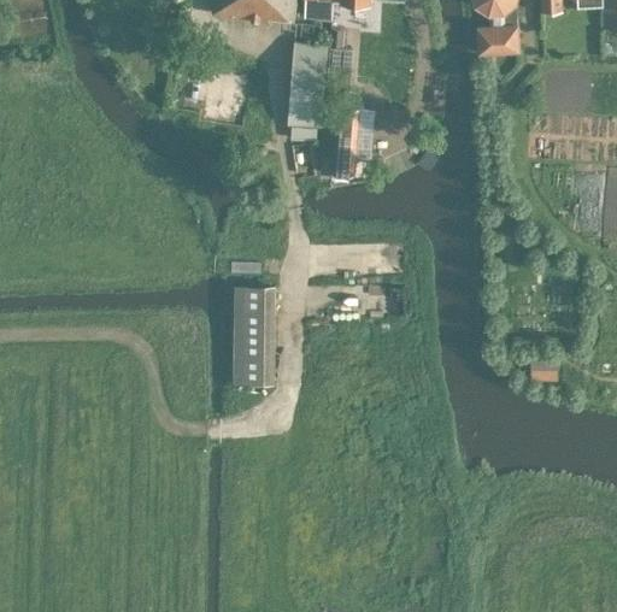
[(213,0),(212,16),(268,24),(269,21),(292,23),(294,0),(213,0)]
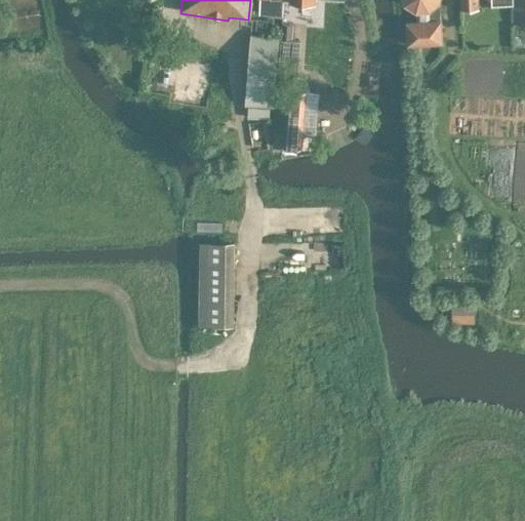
[(290,4),(315,5),(314,0),(258,0),(258,15),(268,15),(268,17),(282,18),(282,0),(286,0),(290,0),(290,4)]
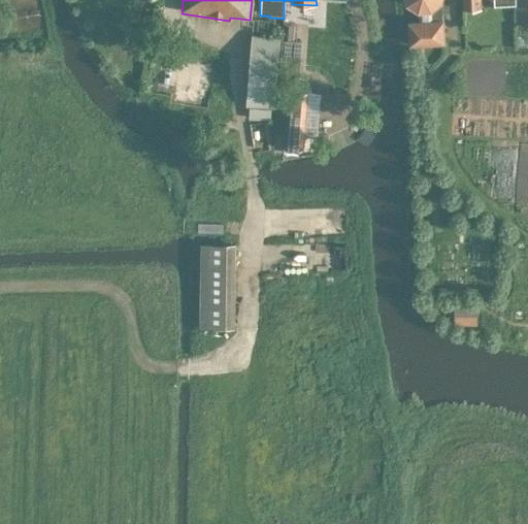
[(441,1),(441,0),(404,0),(406,3),(419,10),(419,24),(408,25),(409,47),(411,47),(411,48),(442,46),(442,45),(443,45),(442,23),(441,1)]
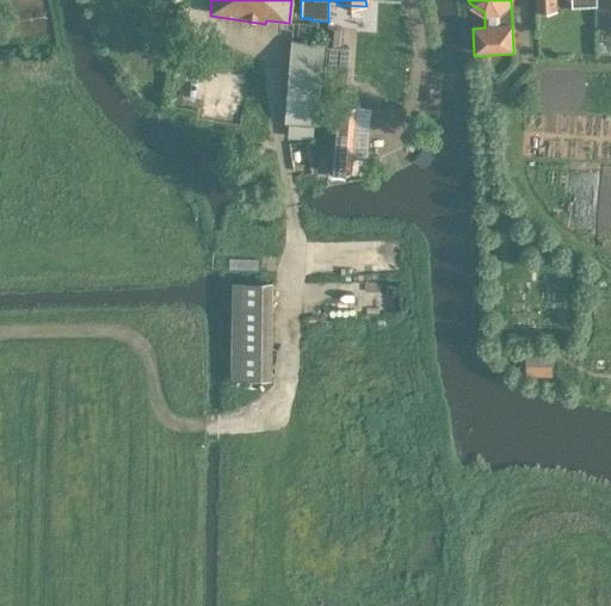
[(536,0),(537,14),(556,13),(555,0),(571,0),(572,6),(596,5),(594,0),(536,0)]
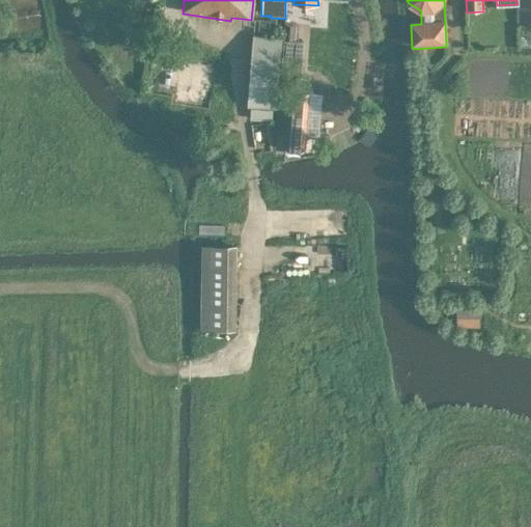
[(530,0),(519,0),(520,15),(530,14),(530,0)]
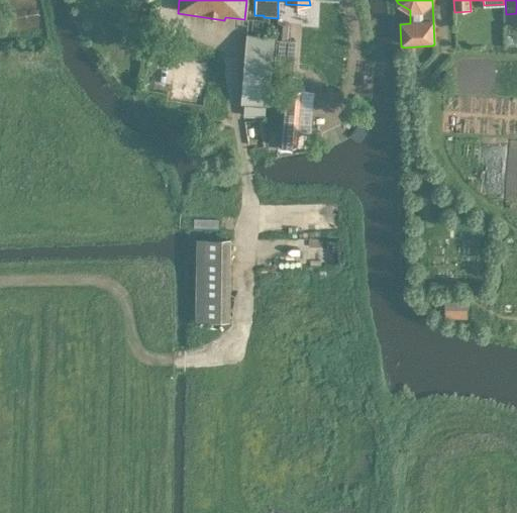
[(246,32),(267,34),(268,23),(247,21),(246,32)]
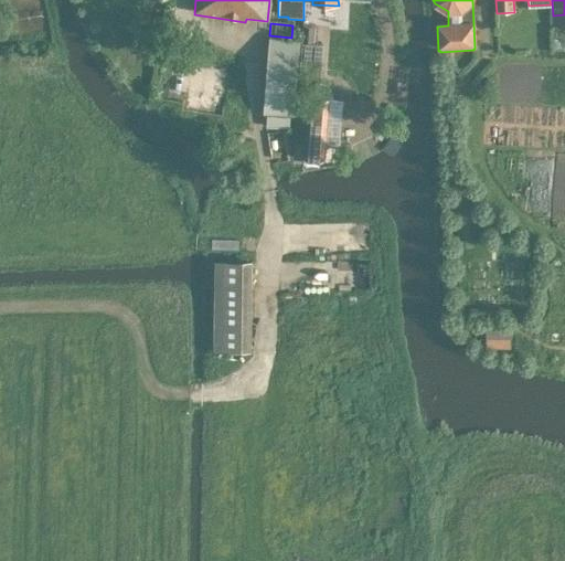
[(301,44),(312,45),(313,29),(302,29),(301,44)]
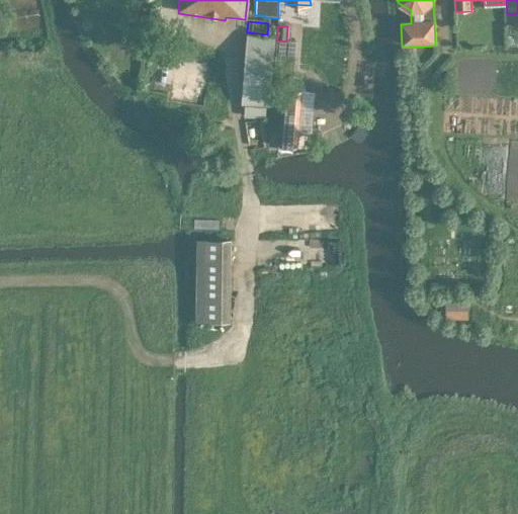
[(244,118),(261,119),(261,107),(269,108),(274,36),(247,34),(240,106),(245,106),(244,118)]
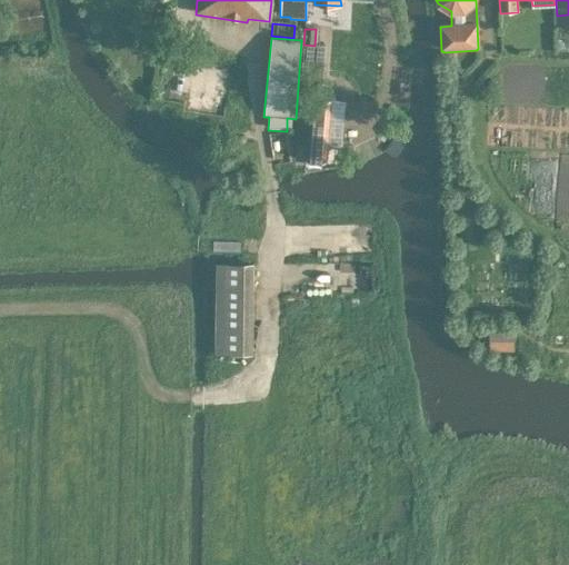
[(302,75),(316,77),(318,51),(305,50),(302,75)]
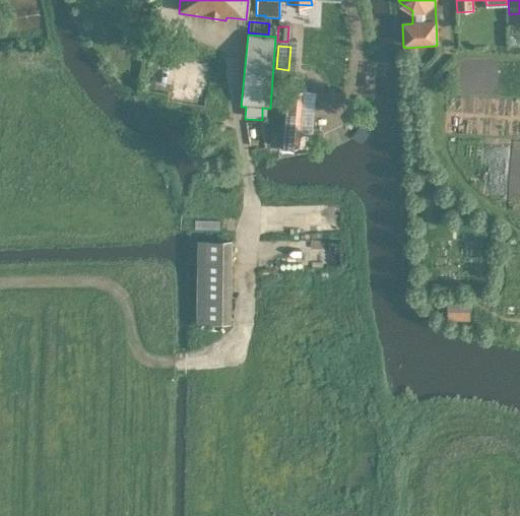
[(519,131),(496,132),(497,186),(519,185),(519,131)]
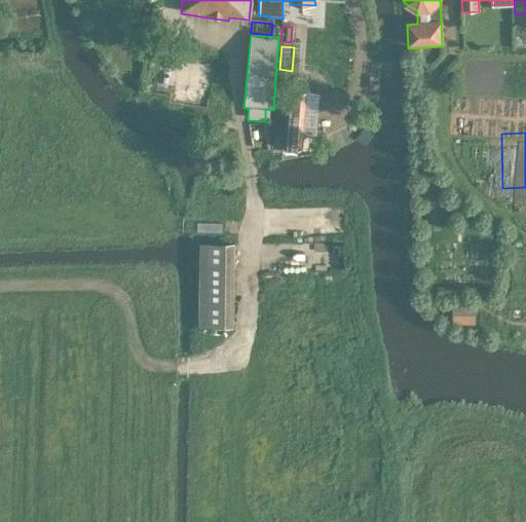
[(199,328),(233,329),(234,246),(200,246),(199,328)]
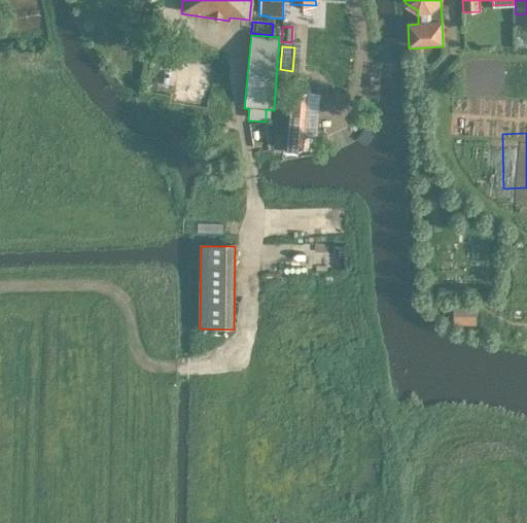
[(475,307),(452,307),(452,326),(476,325),(475,307)]
